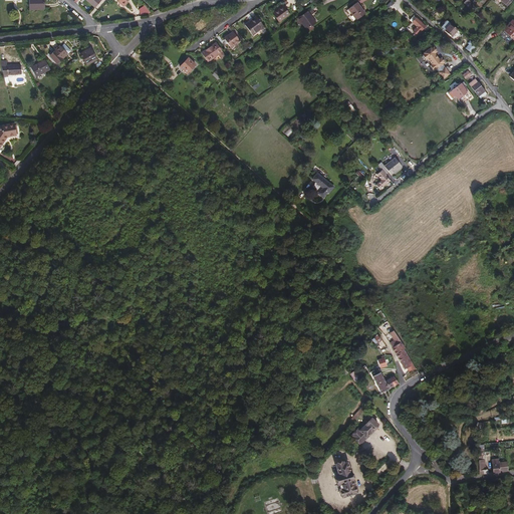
[(44,0),(29,0),(29,9),(44,9),(44,0)]
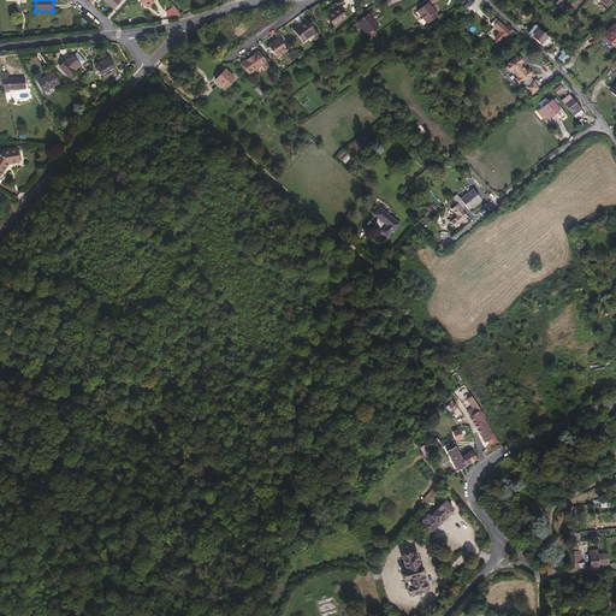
[(326,15),(338,6),(344,15),(345,13),(337,3),(324,12),(326,15)]
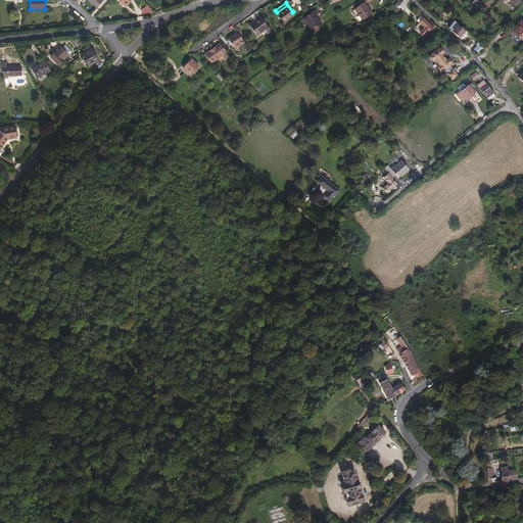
[(372,14),(363,3),(354,9),(363,21),(372,14)]
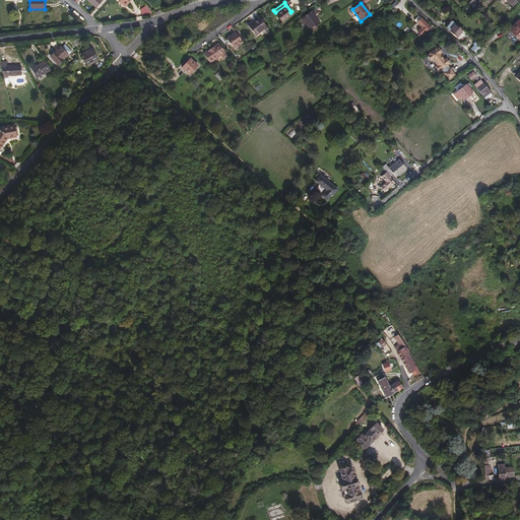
[(281,20),(291,13),(290,12),(285,5),(275,12),(281,20)]
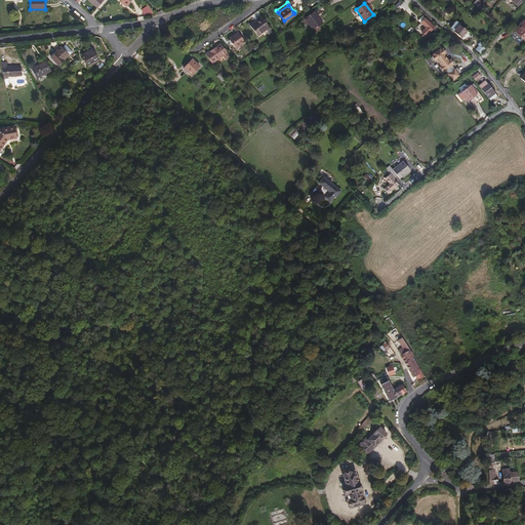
[(144,15),(152,13),(150,6),(142,8),(144,15)]
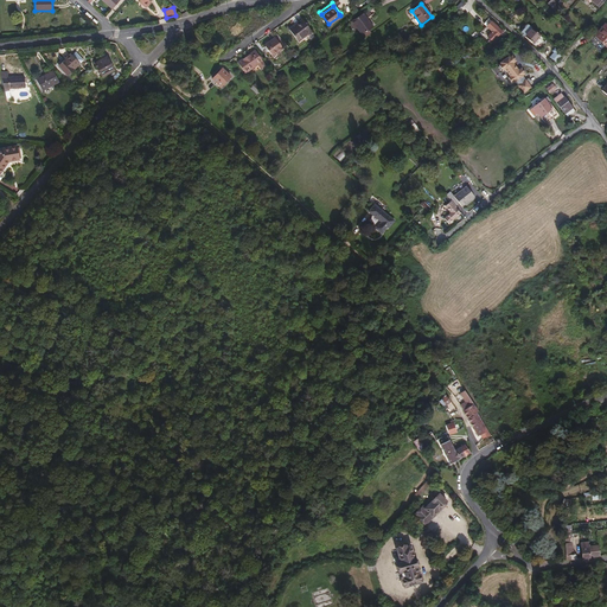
[(352,24),(364,16),(362,13),(351,21),(352,24)]
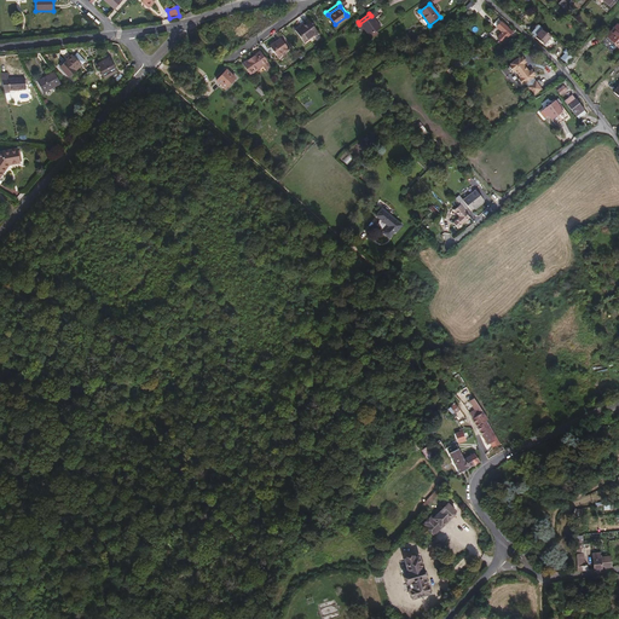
[(379,27),(371,16),(359,24),(368,35),(379,27)]
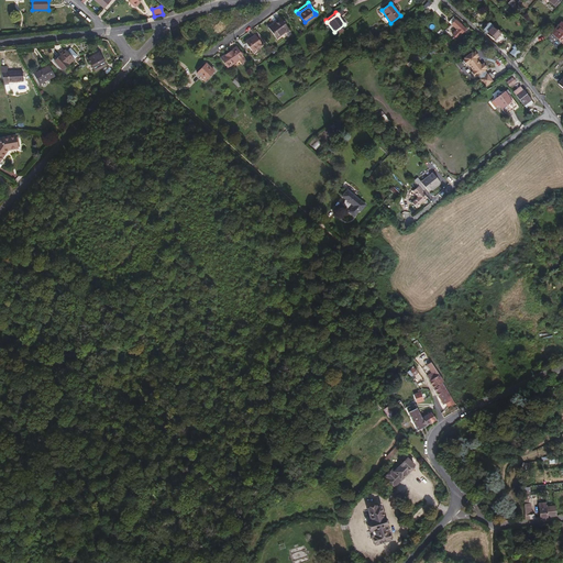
[(274,23),(280,18),(278,15),(266,25),(267,26),(273,22),(274,23)]
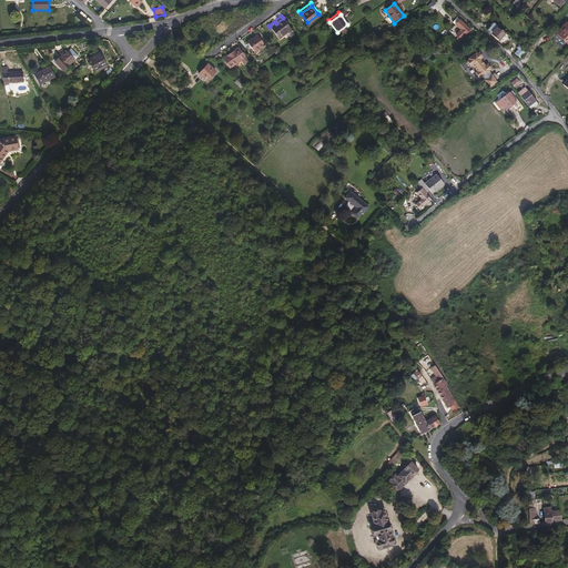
[(271,29),(283,19),(283,18),(276,23),(275,22),(270,27),(271,29)]
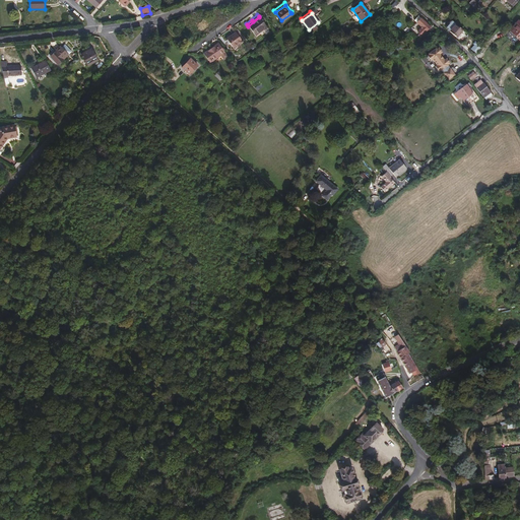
[(255,36),(266,26),(259,17),(248,26),(255,36)]
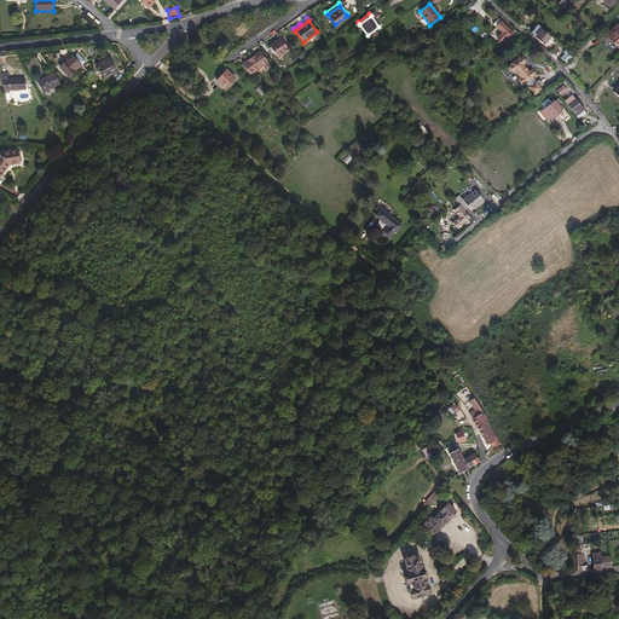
[(513,33),(507,28),(504,24),(501,22),(496,27),(501,32),(496,36),(502,41),(507,36),(508,38),(513,33)]
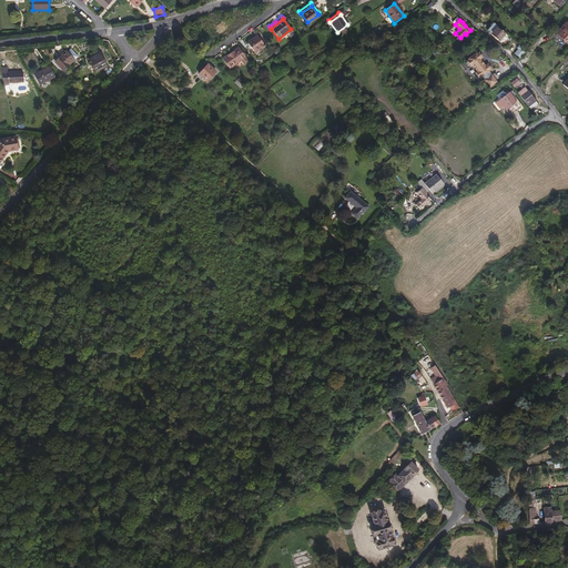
[(226,29),(222,22),(214,28),(220,34),(224,31),(226,29)]
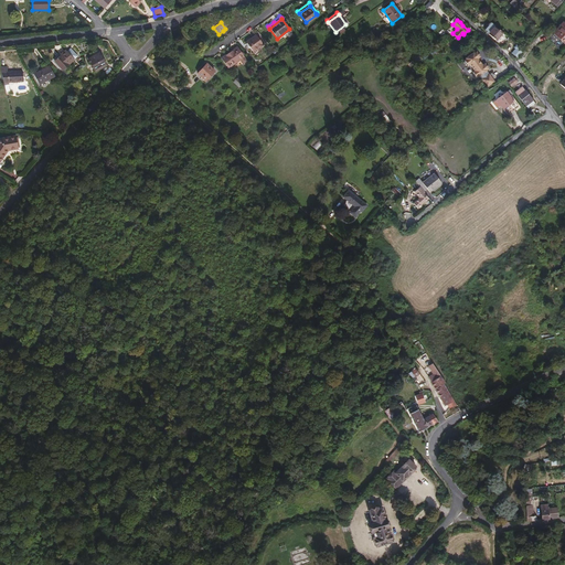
[(564,24),(563,22),(553,32),(564,43),(564,24)]
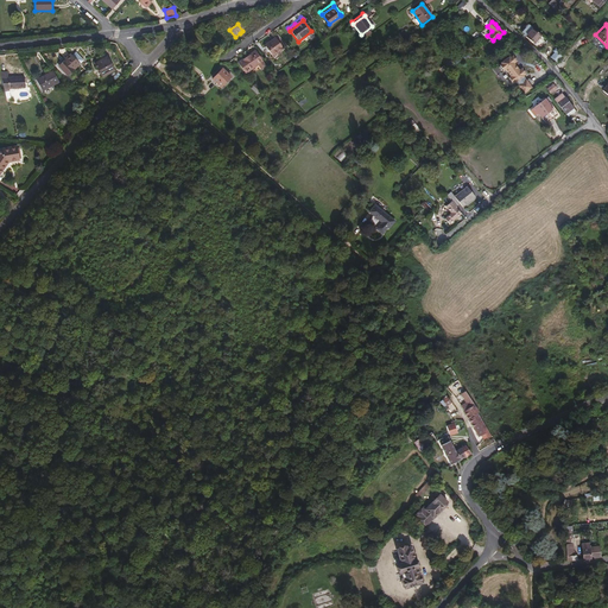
[(532,43),(540,35),(532,27),(525,36),(532,43)]
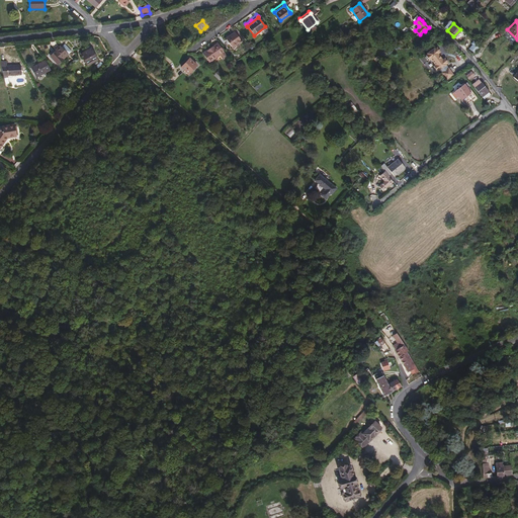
[(226,41),(236,34),(234,32),(225,38),(226,41)]
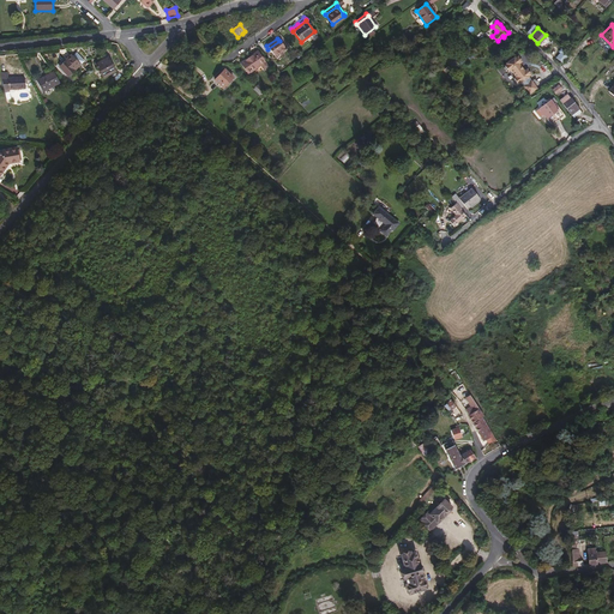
[(272,55),(284,48),(280,41),(268,49),(272,55)]
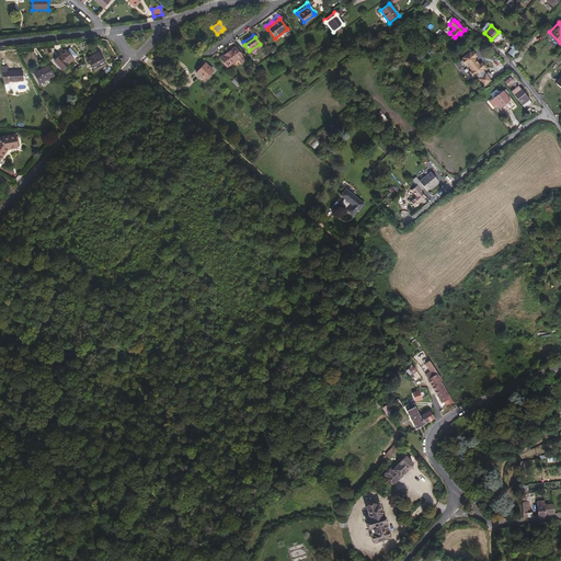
[(238,58),(233,53),(229,49),(218,57),(222,64),(226,61),(228,65),(238,58)]
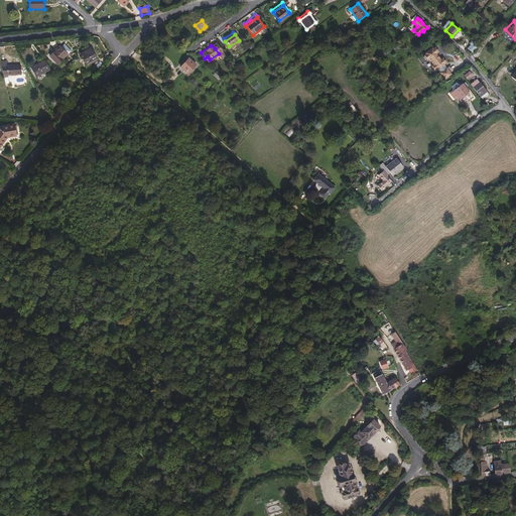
[(68,54),(59,46),(48,56),(57,65),(68,54)]
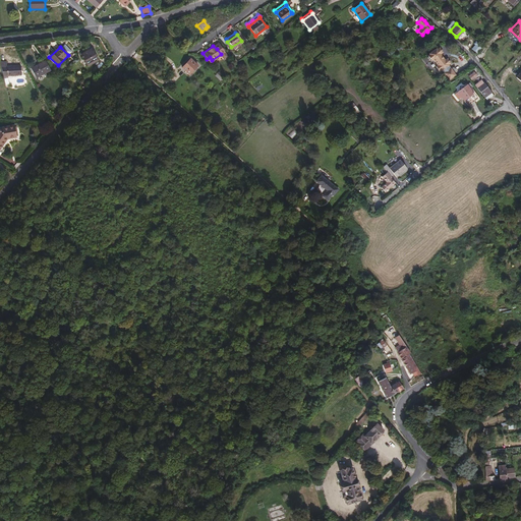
[(445,59),(440,53),(442,51),(439,47),(437,48),(436,47),(428,52),(429,53),(427,54),(427,56),(429,59),(430,59),(432,57),(437,64),(436,65),(439,70),(441,68),(441,69),(448,64),(448,63),(450,62),(447,57),(445,59)]
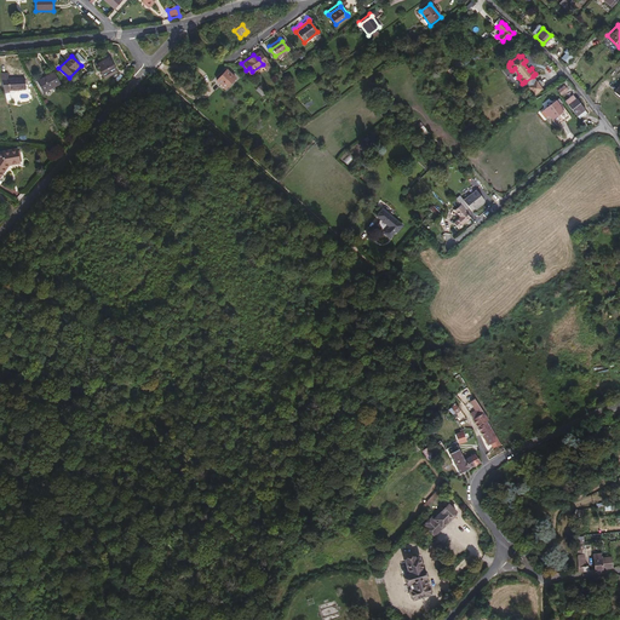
[(108,58),(96,65),(104,79),(116,72),(108,58)]
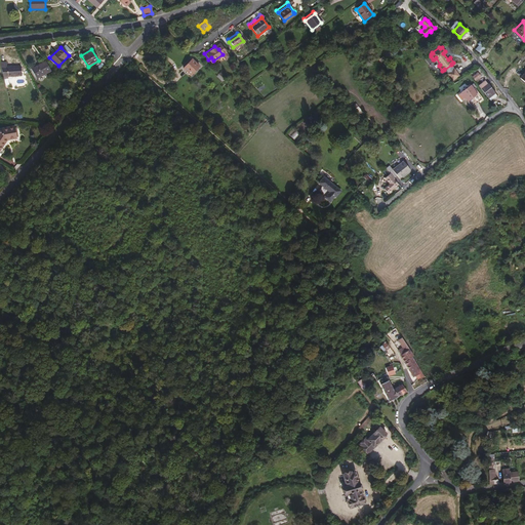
[(190,75),(198,66),(191,59),(183,68),(190,75)]
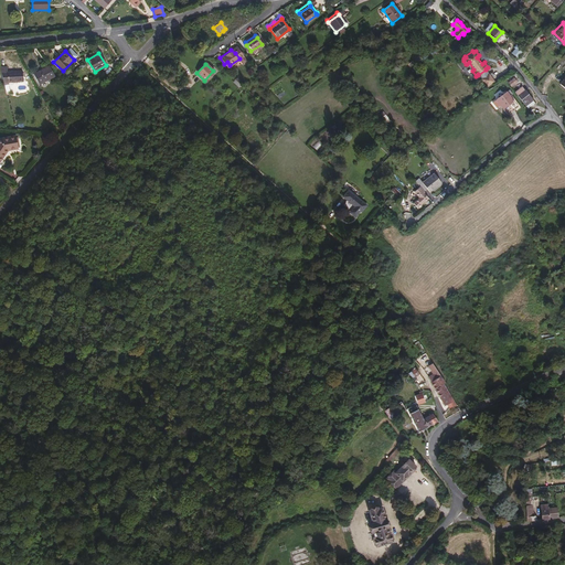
[(19,81),(19,70),(4,71),(4,65),(0,65),(0,75),(2,84),(6,83),(6,81),(19,81)]
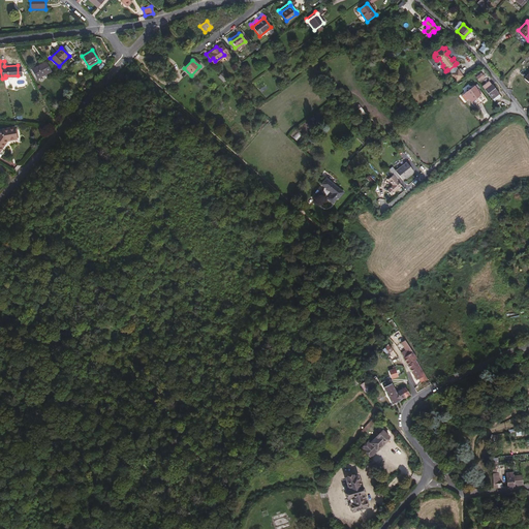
[(44,61),(29,68),(33,79),(50,71),(44,61)]
